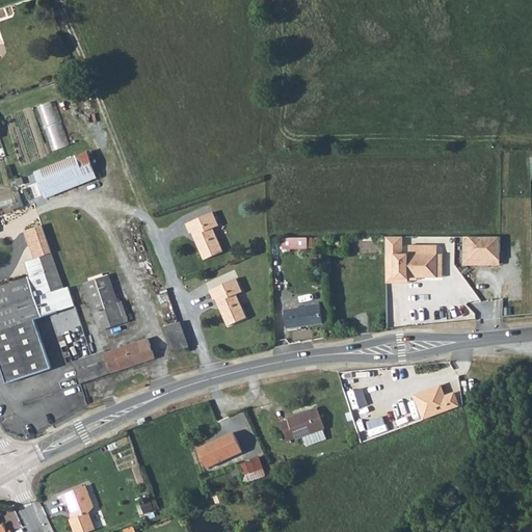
[(40,104),(51,150),(69,144),(57,100),(40,104)]
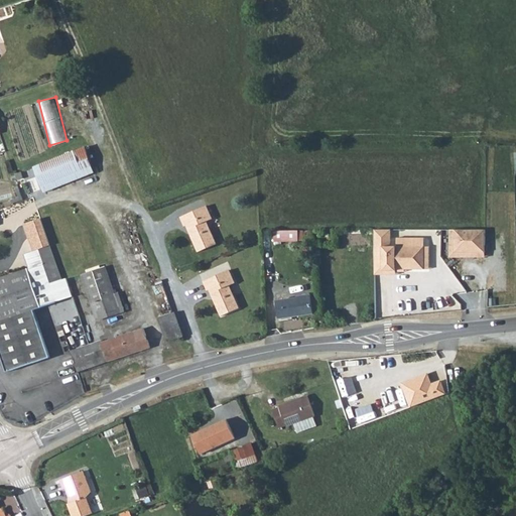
[(89,159),(84,147),(34,166),(44,192),(95,172),(89,159)]
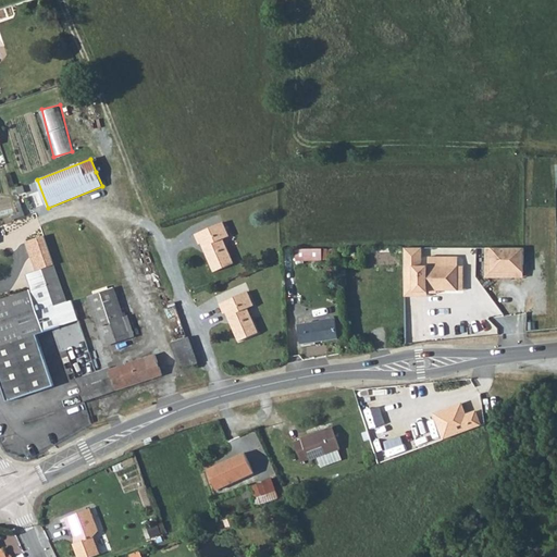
[(230,236),(224,222),(195,235),(198,245),(201,244),(213,272),(233,263),(223,239),(230,236)]
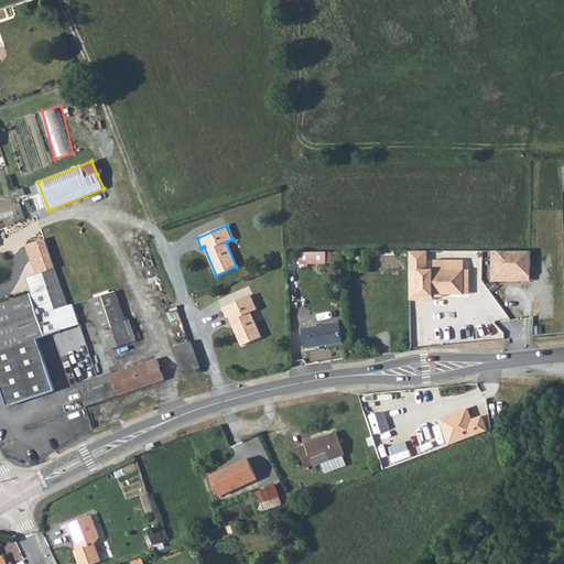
[(35,274),(43,272),(54,268),(44,238),(33,242),(25,246),(35,274)]
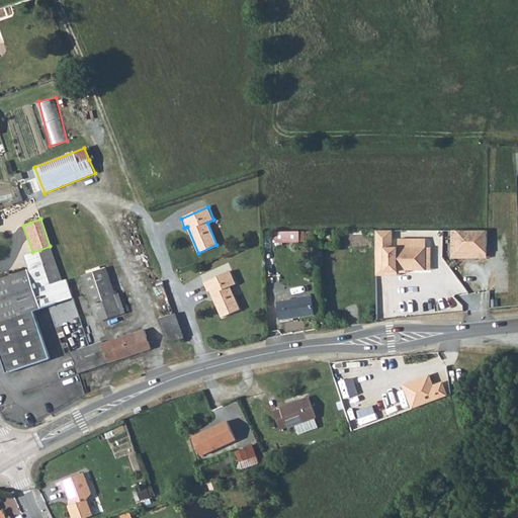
[(488,231),(456,231),(456,253),(487,254),(488,231)]
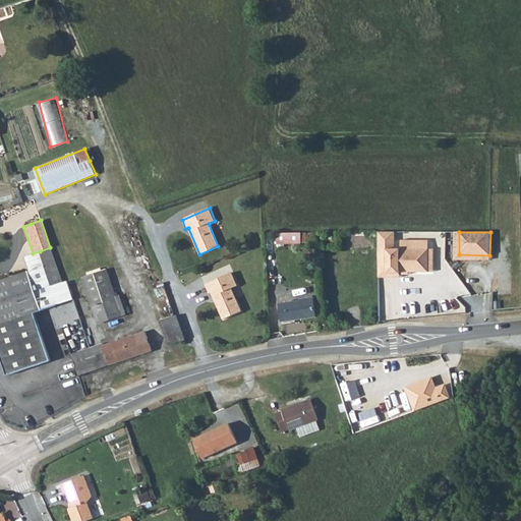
[(301,233),(275,233),(277,243),(301,243),(301,233)]
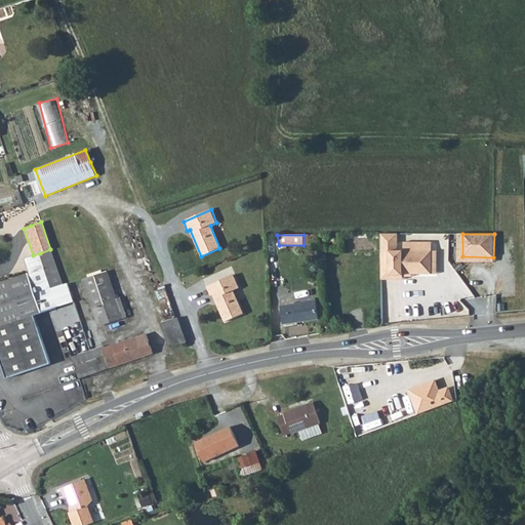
[(304,245),(314,245),(315,235),(304,235),(304,245)]
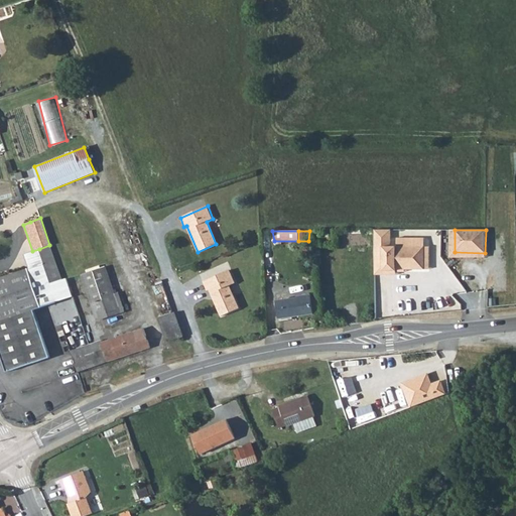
[(384,247),(423,247),(423,238),(398,238),(398,243),(383,243),(384,247)]
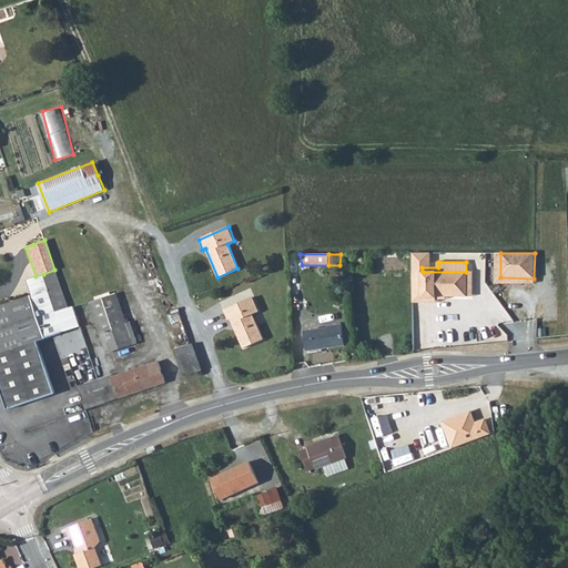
[(54,270),(43,274),(56,310),(57,312),(68,308),(54,270)]
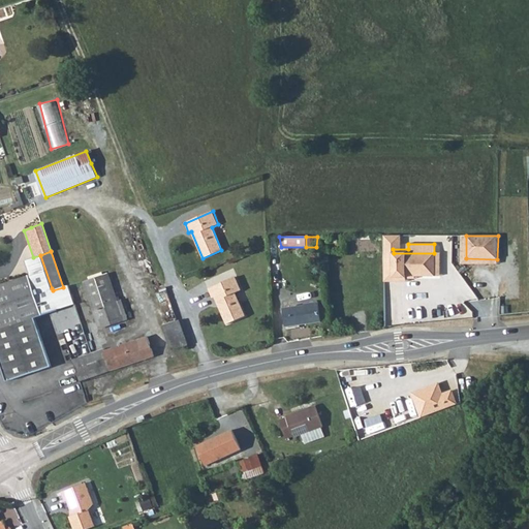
[(394,278),(406,277),(434,277),(434,253),(394,253),(394,278)]
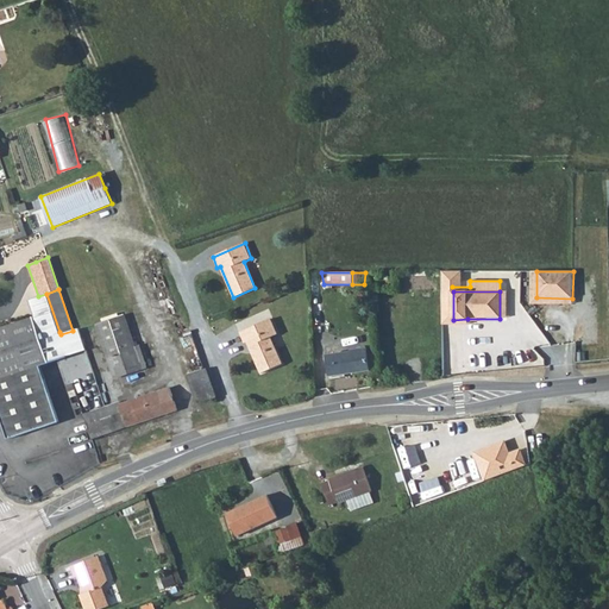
[(38,296),(27,300),(33,316),(41,338),(50,334),(60,332),(46,294),(38,296)]
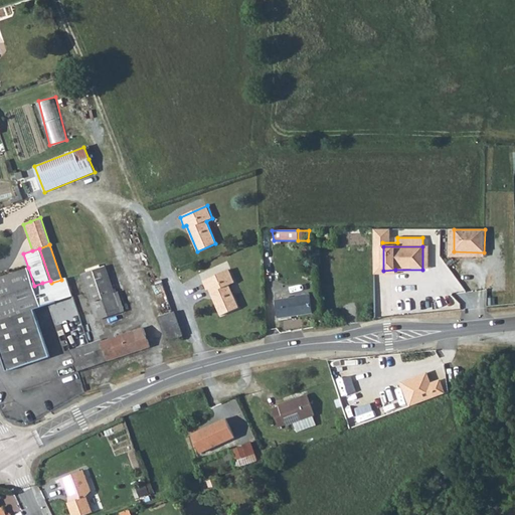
[(106,266),(80,275),(97,320),(125,310),(123,305),(120,306),(115,293),(106,266)]
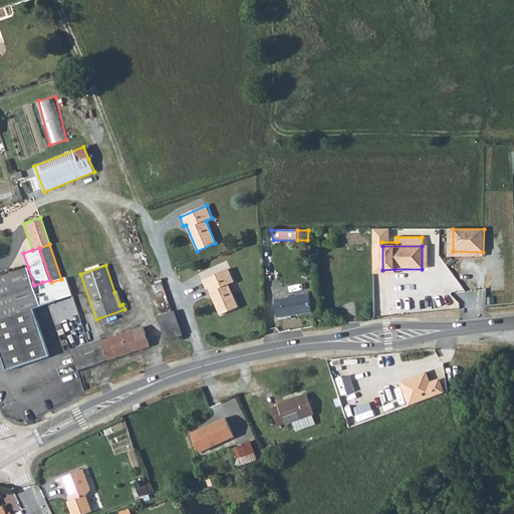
[(33,308),(40,305),(34,285),(28,267),(0,276),(0,352),(5,368),(48,353),(33,308)]
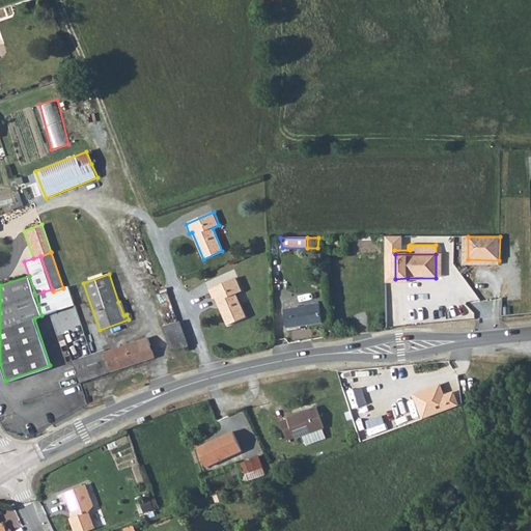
[(243,291),(235,278),(210,289),(214,300),(216,299),(227,326),(247,317),(236,295),(243,291)]
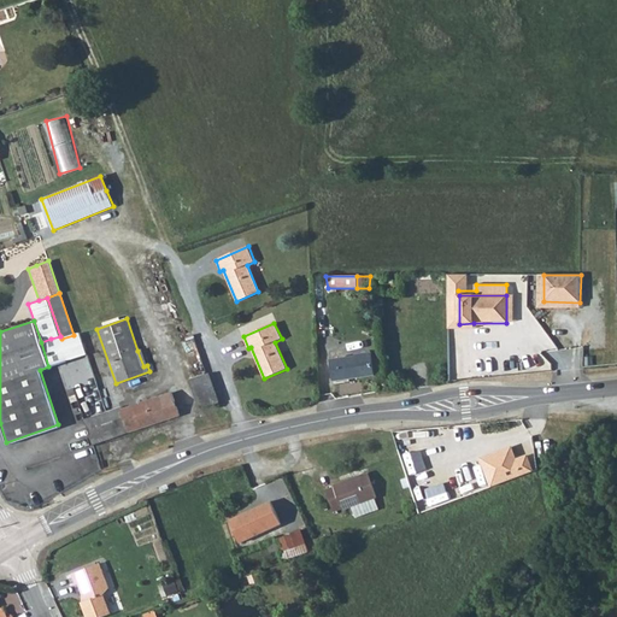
[(60,336),(51,339),(41,342),(48,366),(68,360),(66,354),(63,344),(62,339),(60,336)]
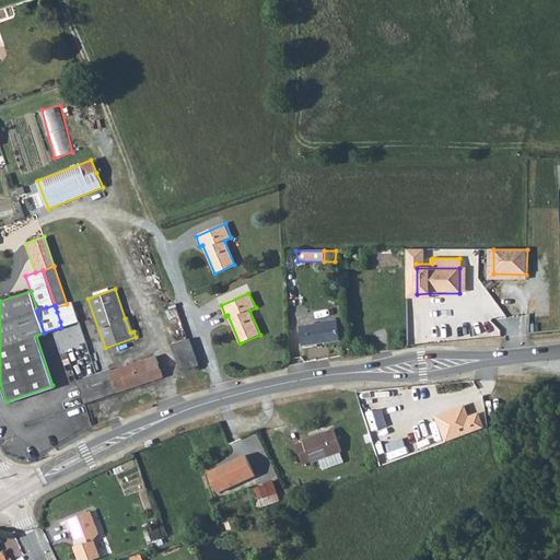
[(129,317),(125,318),(130,333),(133,331),(129,317)]
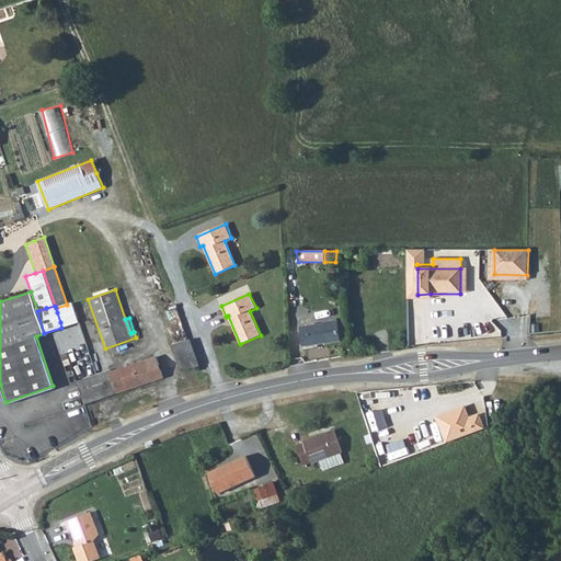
[(340,341),(348,340),(345,319),(338,320),(340,341)]
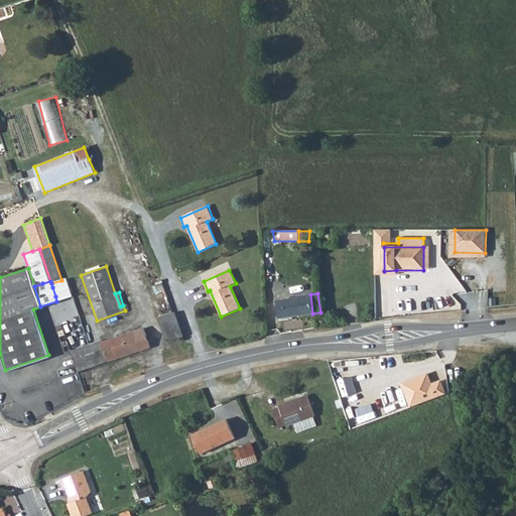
[(312,313),(310,294),(298,296),(298,298),(276,301),(279,319),(312,313)]
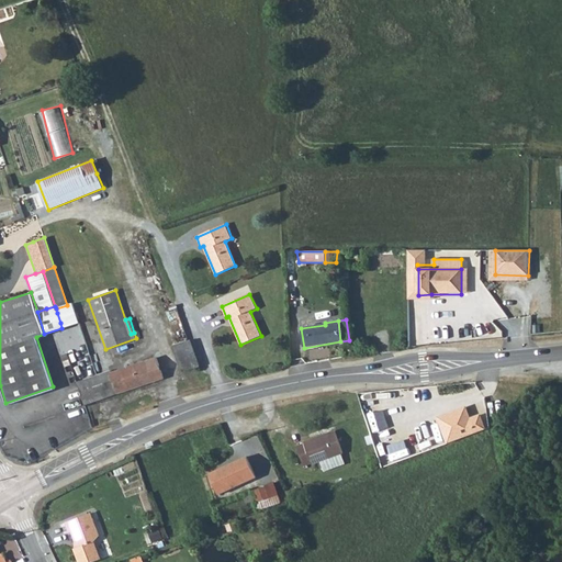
[(189,340),(171,346),(181,372),(200,366),(189,340)]
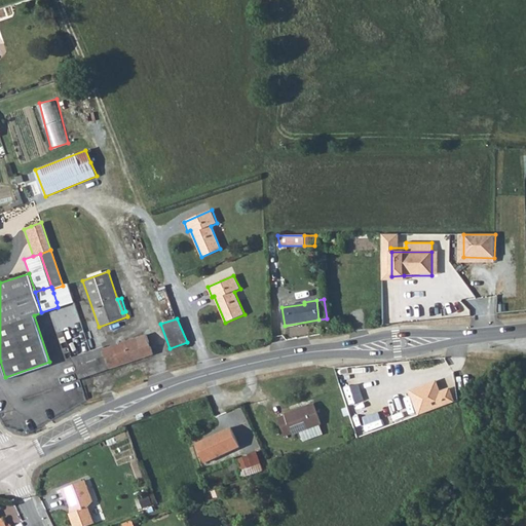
[(125,341),(132,361),(153,353),(147,334),(125,341)]
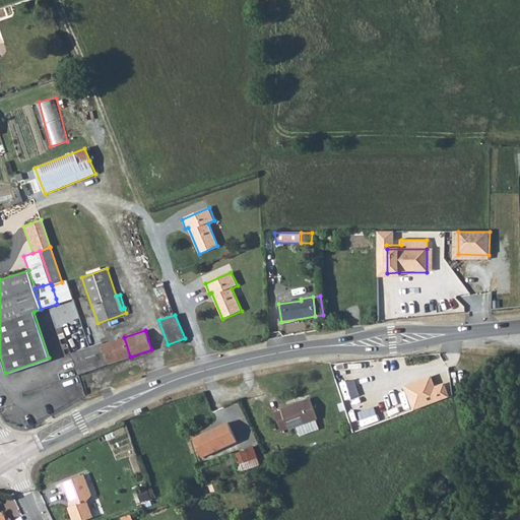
[(103,345),(109,364),(130,356),(124,337),(103,345)]
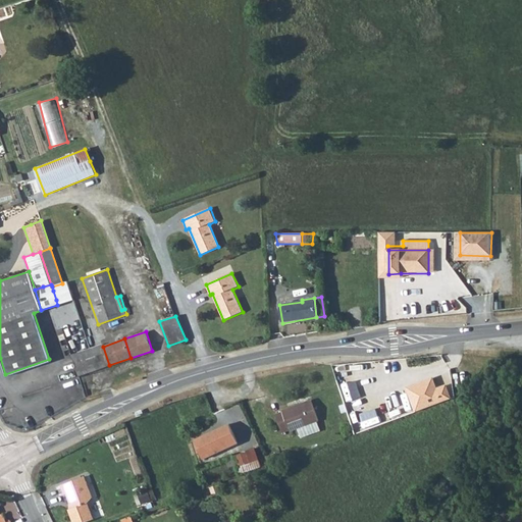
[(70,356),(77,376),(109,365),(103,347),(103,345),(75,354),(70,356)]
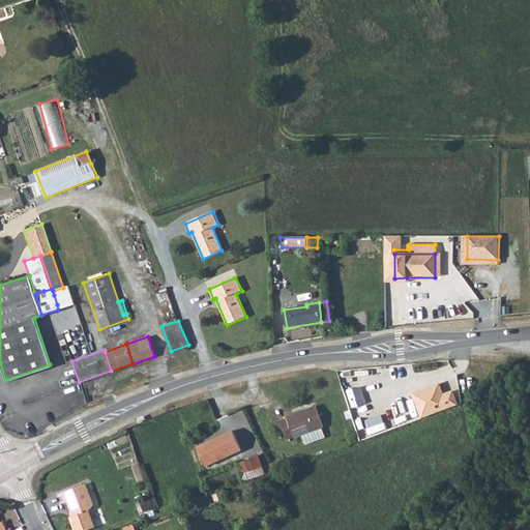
[(423,389),(412,393),(420,417),(455,405),(451,391),(441,394),(439,387),(424,392),(423,389)]
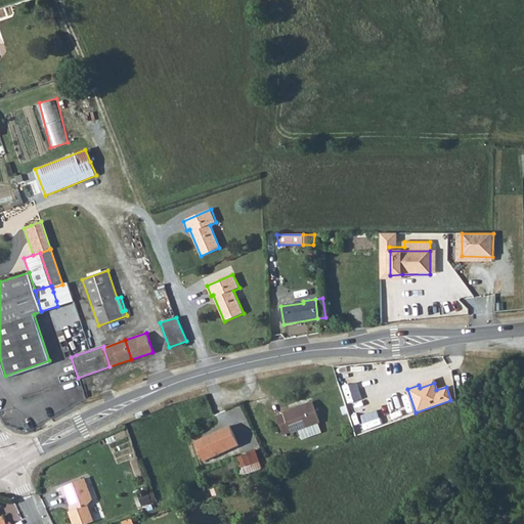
[(312,401),(282,412),(284,413),(276,417),(284,434),(290,432),(291,433),(319,422),(312,401)]
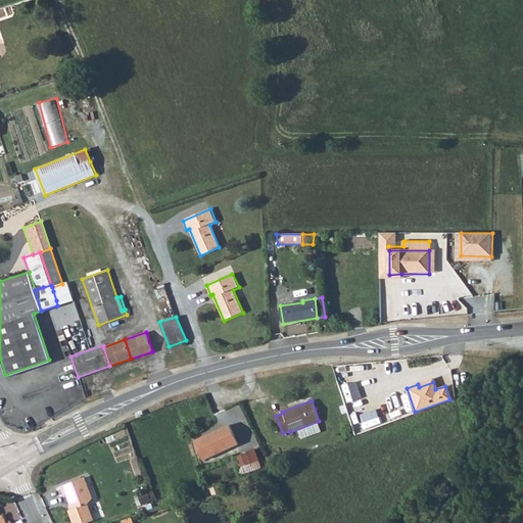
[(238,444),(229,426),(196,441),(205,460),(238,444)]
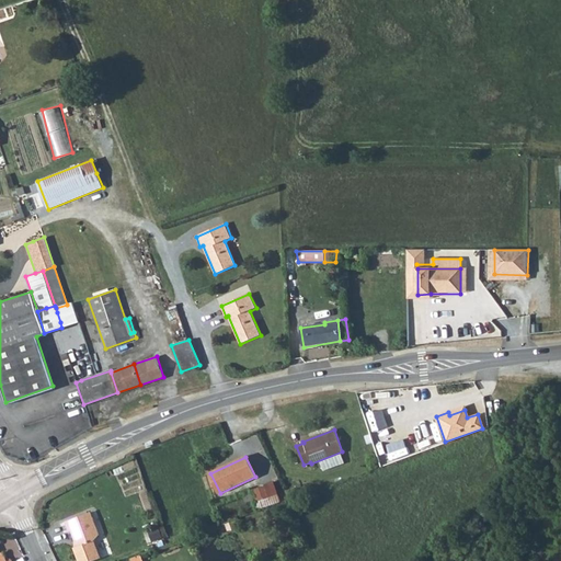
[(254,489),(254,492),(258,499),(253,500),(256,508),(279,501),(273,481),(264,484),(264,485),(254,489)]
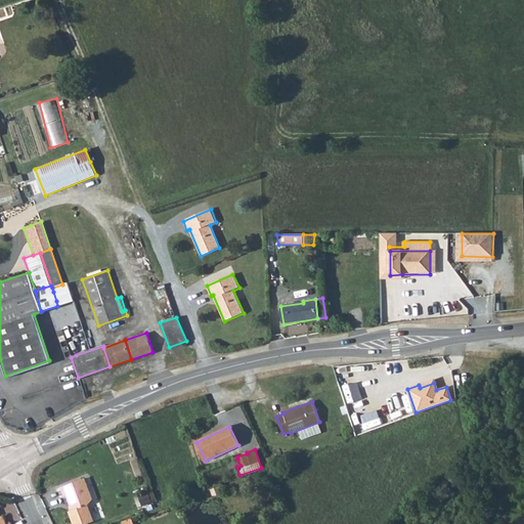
[(280,452),(266,457),(270,466),(285,461),(280,452)]
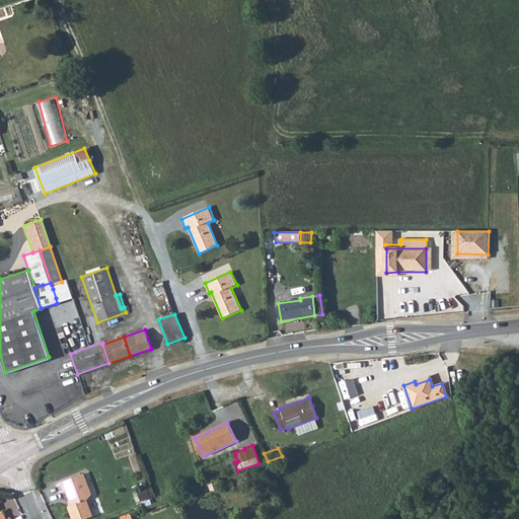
[(238,461),(235,455),(224,459),(227,465),(234,462),(238,461)]
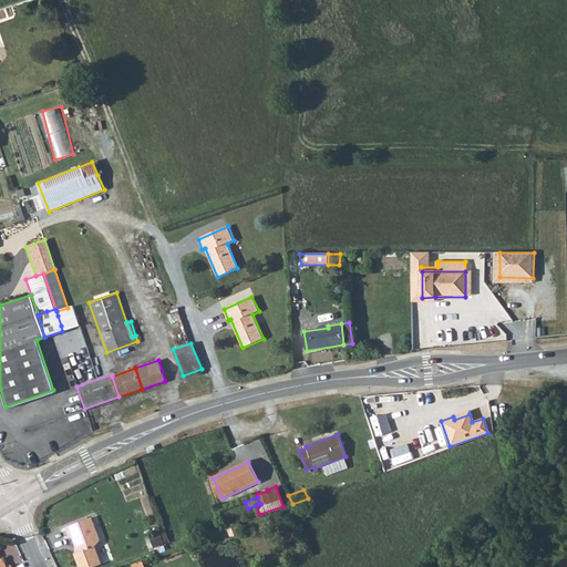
[(91,518),(65,527),(69,537),(72,537),(75,546),(74,553),(73,554),(78,566),(91,566),(101,564),(94,547),(99,540),(91,518)]
